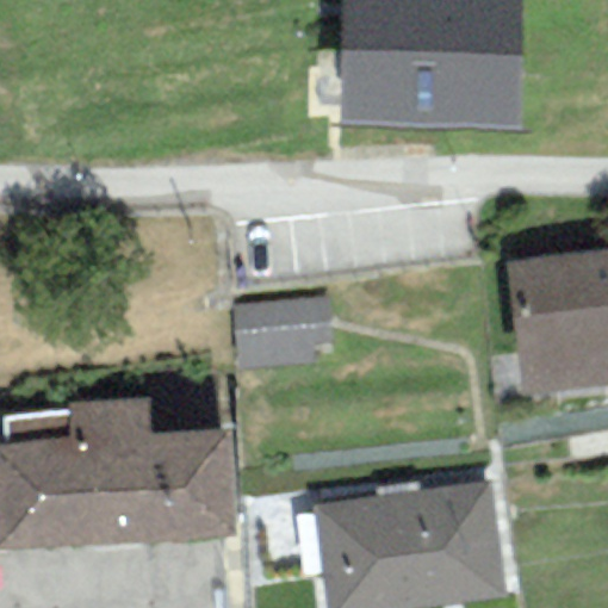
[(341,0),(337,123),(519,129),(522,0),(341,0)]
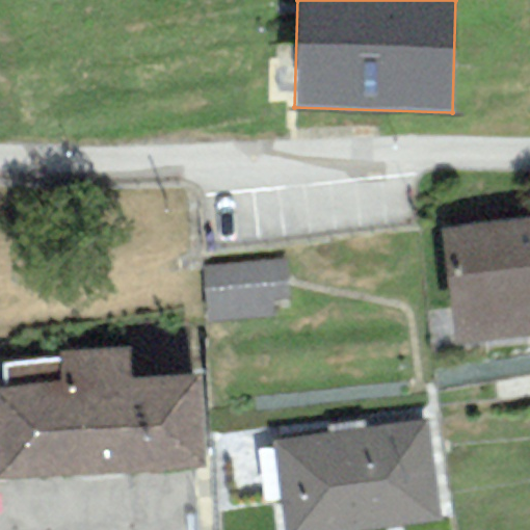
[(529,218),(444,230),(457,345),(529,336),(529,218)]
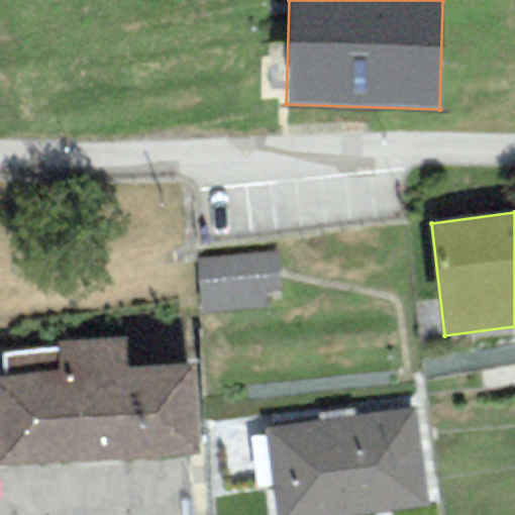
[(280,249),(197,256),(202,311),(267,305),(266,290),(283,288),(280,249)]
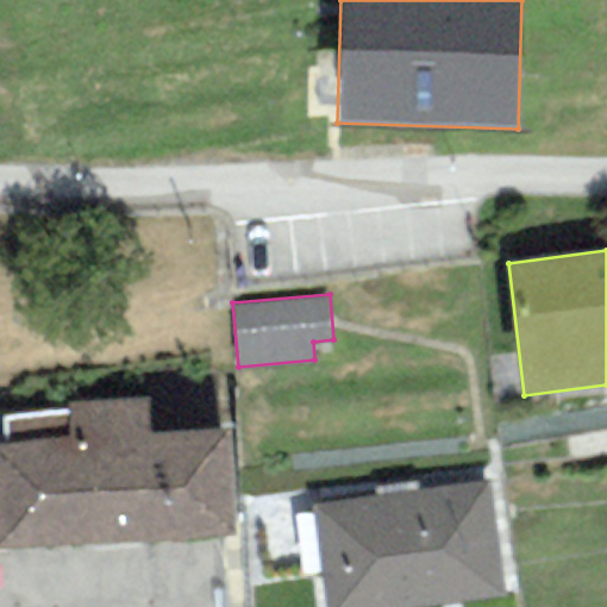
[(72,410),(4,417),(4,444),(0,444),(0,606),(227,606),(224,533),(235,533),(231,426),(151,430),(149,396),(69,400),(72,410)]
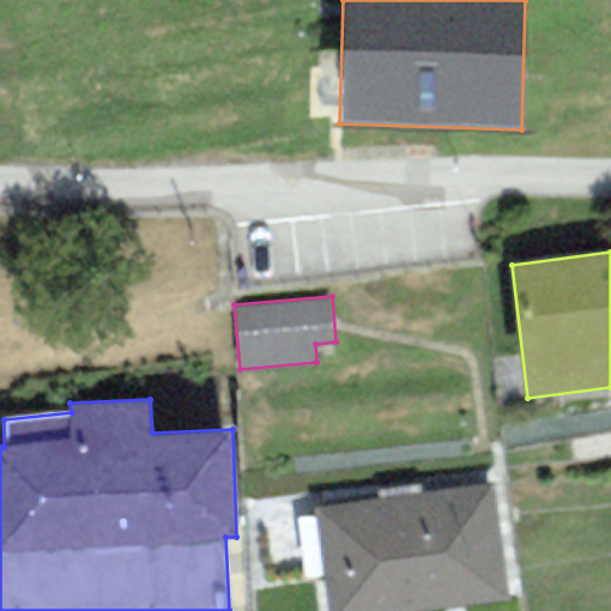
[(494,483),(315,507),(328,610),(415,610),(509,598),(494,483)]
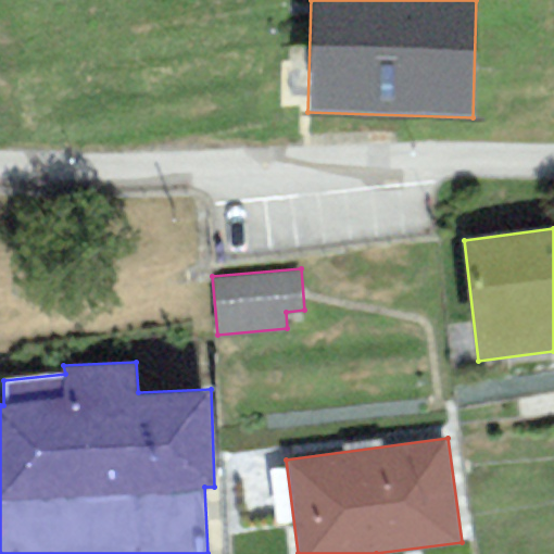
All buildings are outlined.
